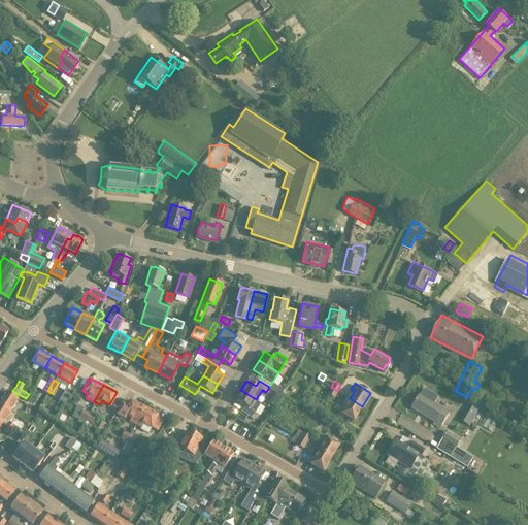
[(63,393),(68,396),(72,390),(66,387),(63,393)]
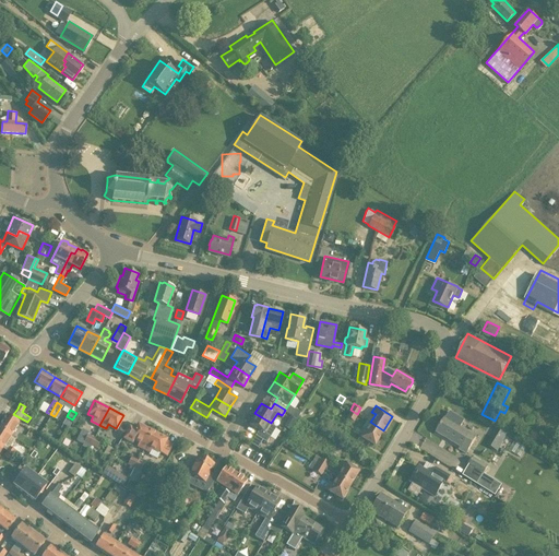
[(354,420),(357,414),(351,410),(346,415),(354,420)]
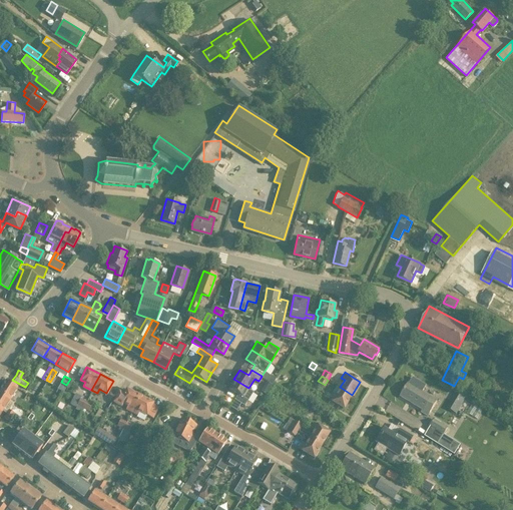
[(426,384),(413,376),(409,382),(408,381),(400,395),(423,408),(422,410),(421,409),(421,410),(428,414),(437,399),(422,390),(426,384)]
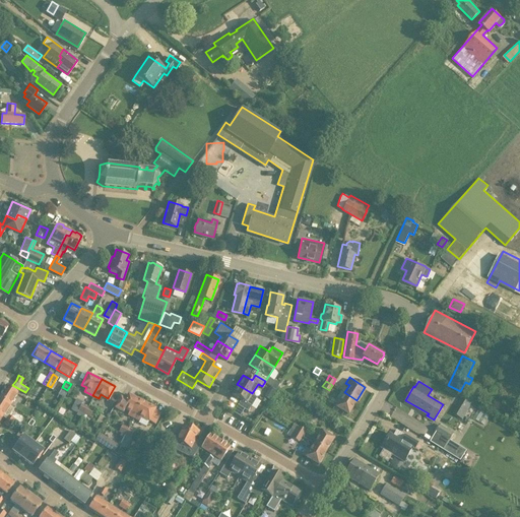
[(6,384),(0,393),(0,396),(10,403),(17,391),(6,384)]
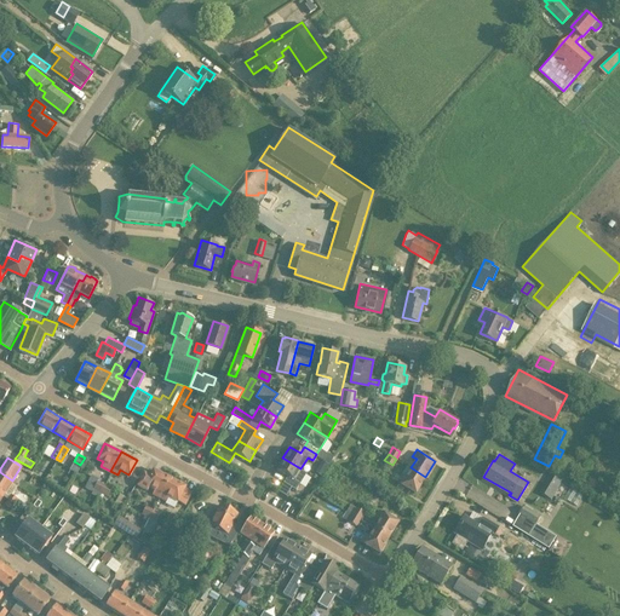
[(306,472),(300,468),(282,458),(276,467),(287,475),(277,489),(286,494),(291,485),(296,488),(299,482),(299,483),(306,472)]
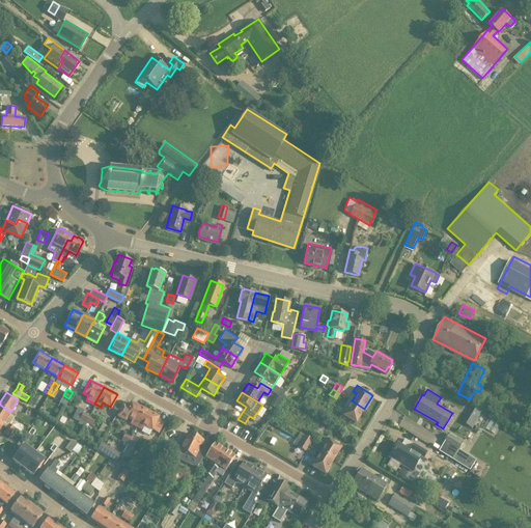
[(356,421),(364,409),(352,400),(347,408),(344,406),(340,412),(356,421)]
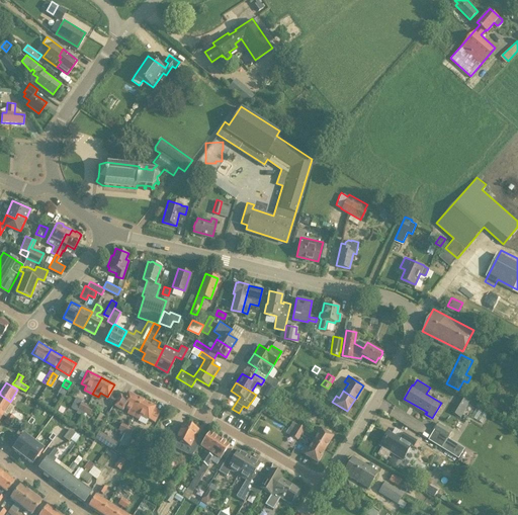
[(126,412),(133,414),(141,398),(127,392),(124,397),(120,394),(114,404),(122,408),(124,405),(128,408),(126,412)]
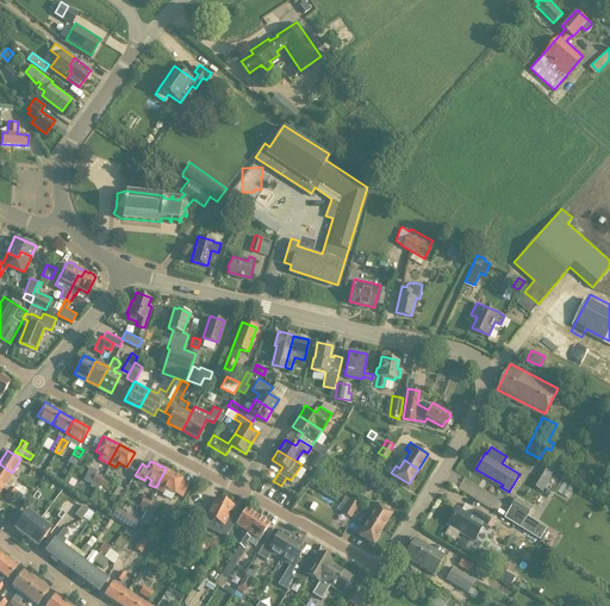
[(547,487),(554,464),(543,461),(536,483),(547,487)]
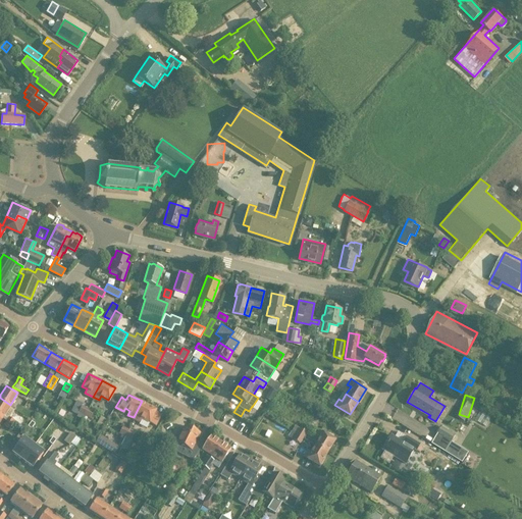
[(0,415),(2,417),(2,416),(6,419),(11,422),(14,419),(9,416),(14,409),(9,406),(10,405),(0,398),(0,415)]
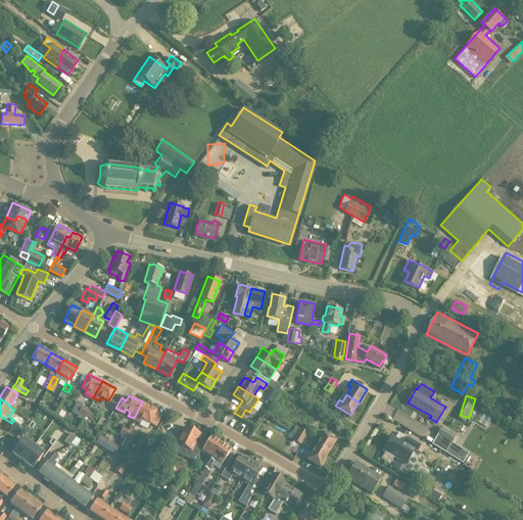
[(78,413),(79,412),(82,405),(83,403),(77,399),(72,410),(78,413)]
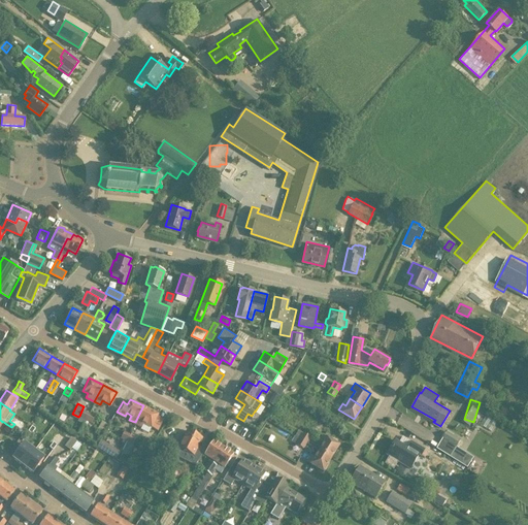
[(158,414),(143,405),(135,422),(141,425),(143,422),(157,429),(163,418),(162,418),(157,415),(158,414)]
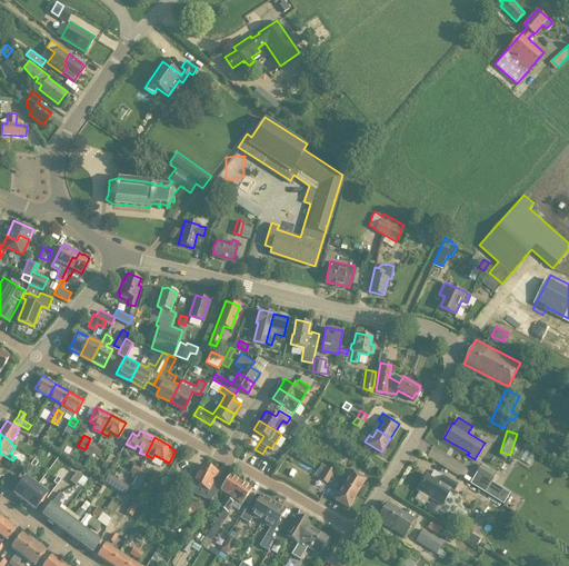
[(89,440),(86,448),(92,452),(96,444),(89,440)]
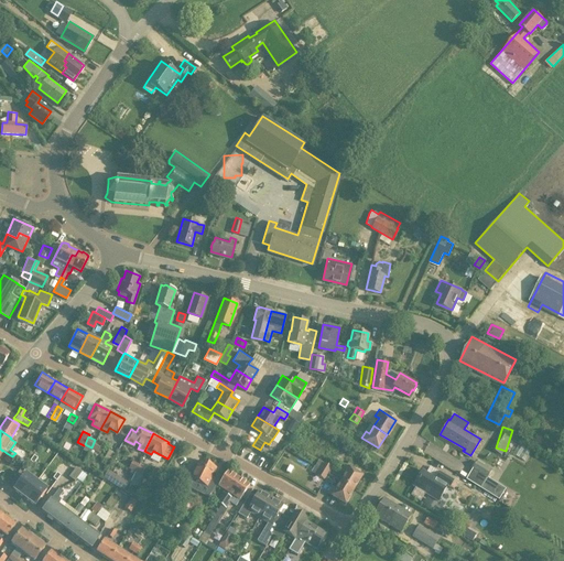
[(95,440),(91,448),(98,450),(101,443),(95,440)]
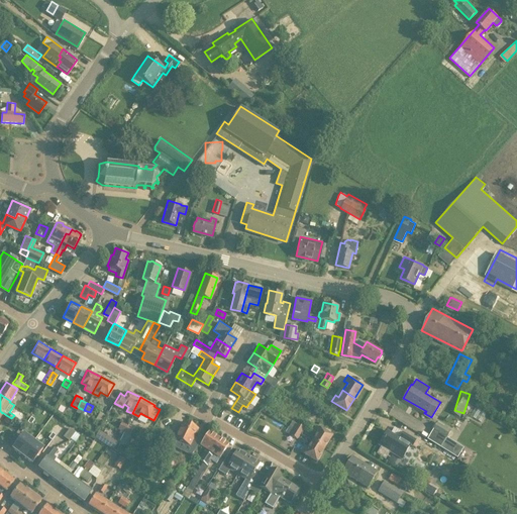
[(95,419),(101,423),(106,414),(99,410),(95,419)]
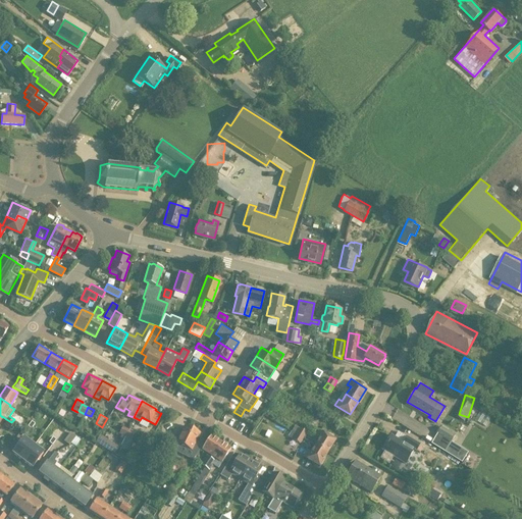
[(200,431),(185,423),(176,440),(178,442),(175,449),(193,458),(201,445),(195,442),(200,431)]
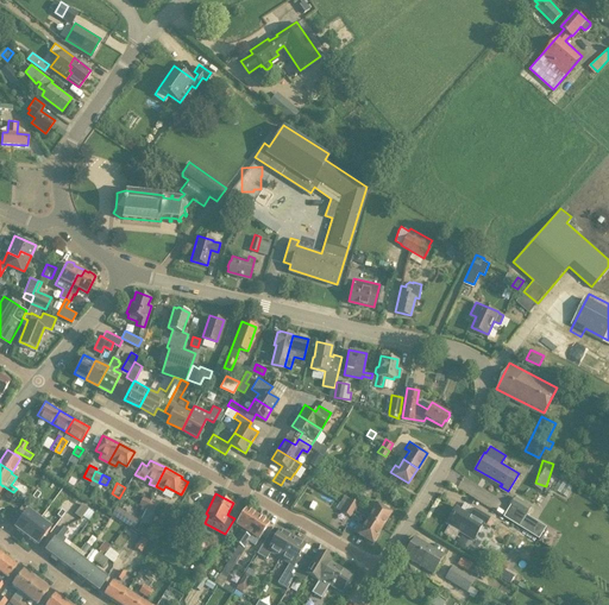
[(344,493),(340,500),(353,508),(357,502),(344,493)]
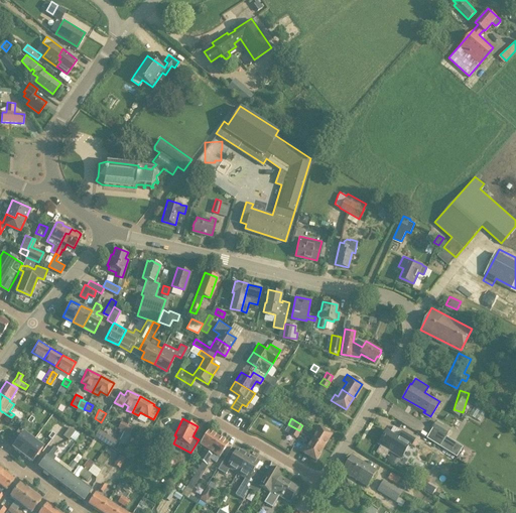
[(118,426),(124,429),(127,423),(121,420),(118,426)]
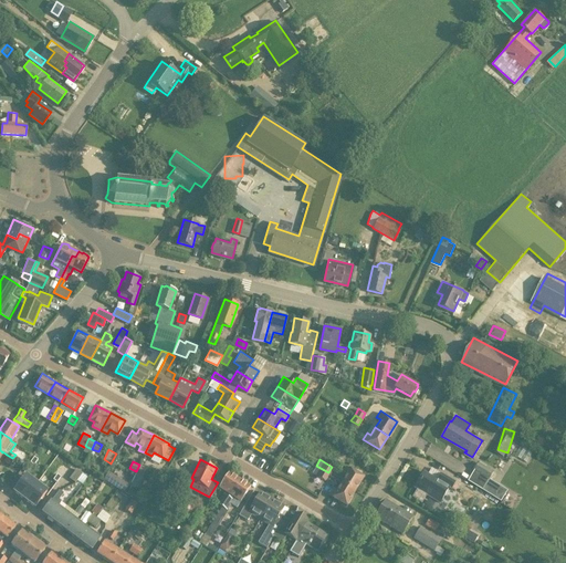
[(507,489),(489,478),(494,470),(480,461),(469,479),(501,500),(507,489)]
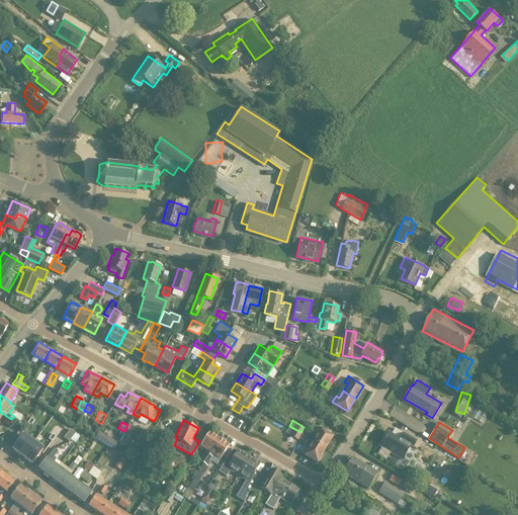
[(134,428),(127,425),(124,431),(121,436),(127,439),(134,428)]
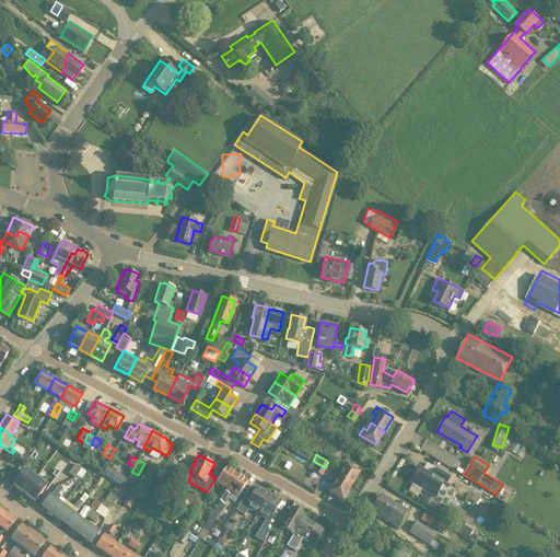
[(342,468),(338,476),(351,484),(360,471),(342,460),(339,466),(342,468)]
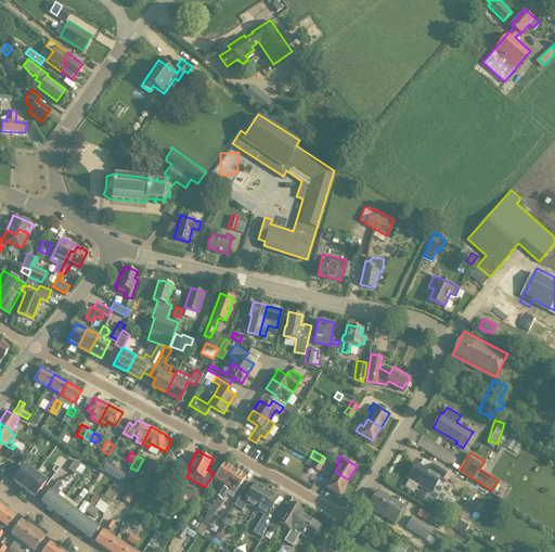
[(82,472),(87,462),(74,457),(71,467),(82,472)]
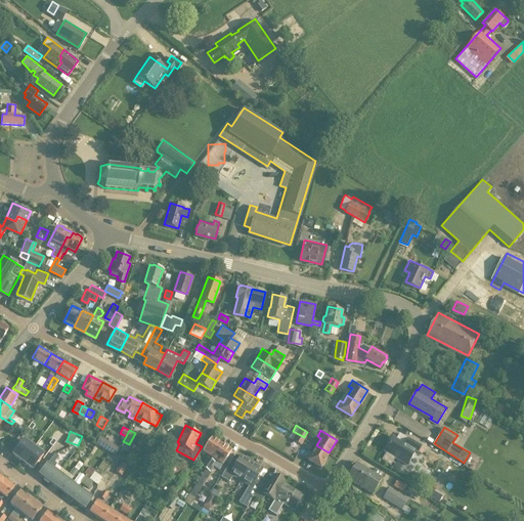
[(301,443),(304,437),(293,431),(289,436),(301,443)]
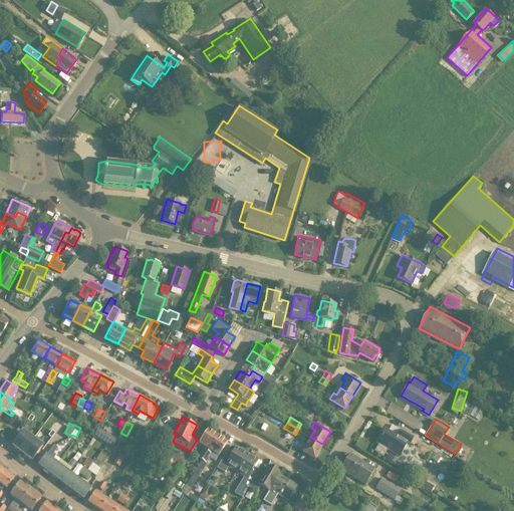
[(413,436),(401,428),(397,434),(384,426),(379,434),(381,435),(377,441),(378,442),(374,449),(382,454),(387,447),(399,454),(407,440),(409,442),(413,436)]
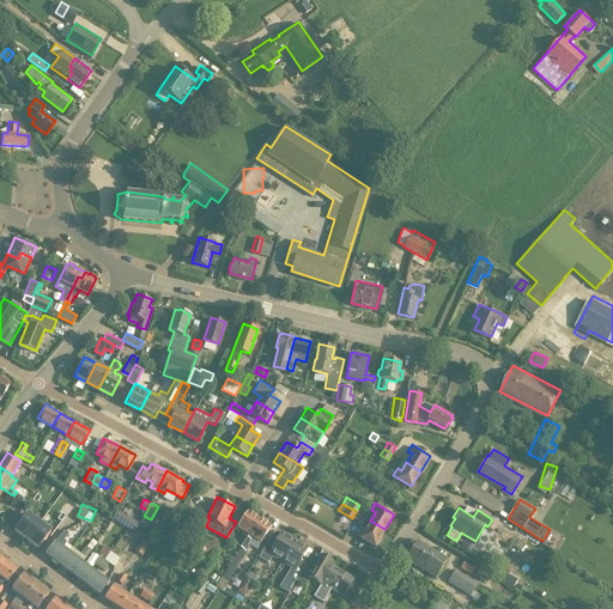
[(126,525),(131,517),(117,509),(113,517),(126,525)]
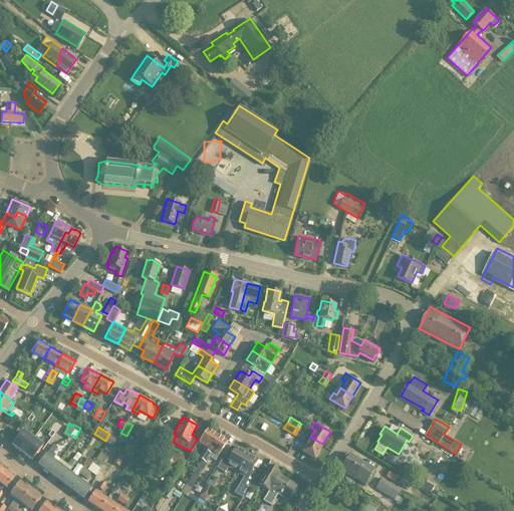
[(197,455),(201,458),(217,434),(208,428),(199,441),(204,445),(197,455)]
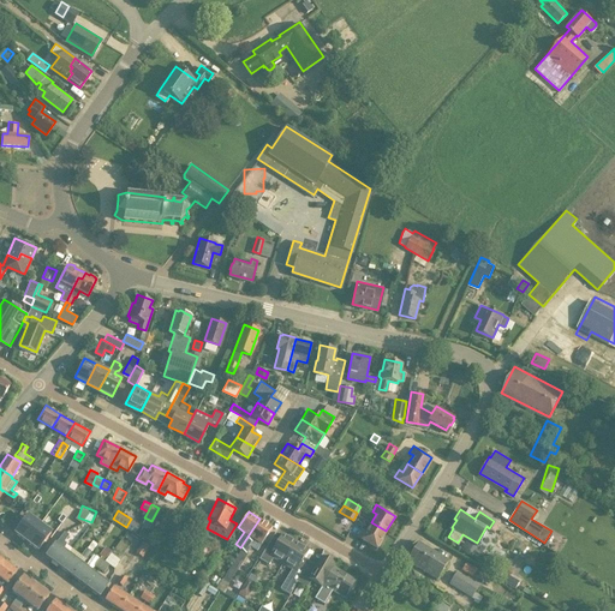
[(39,522),(28,514),(15,531),(27,539),(39,522)]
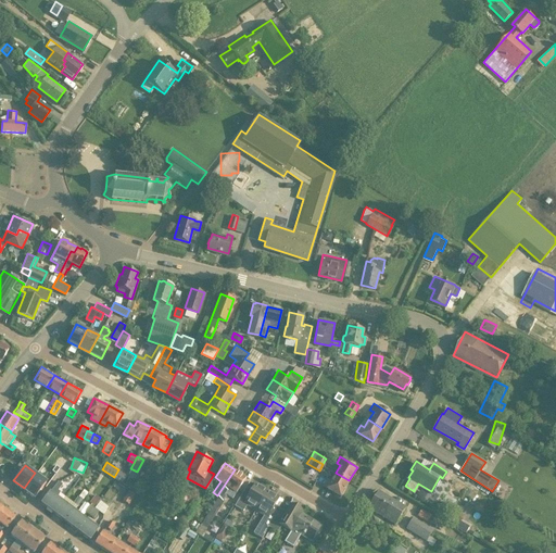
[(245,476),(235,469),(217,495),(223,499),(227,493),(232,497),(245,476)]
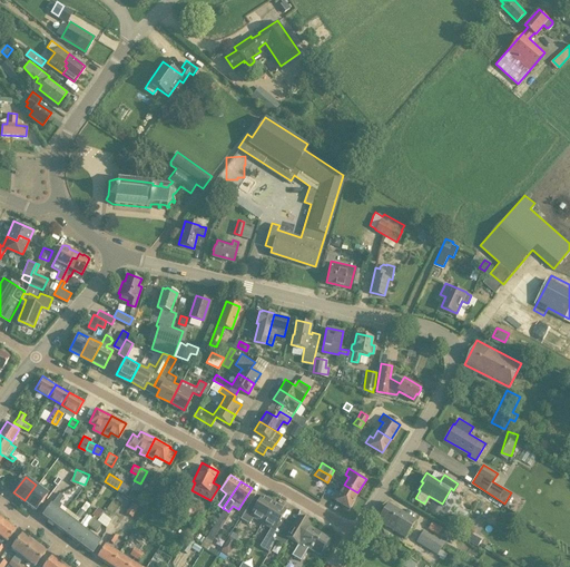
[(47,492),(36,485),(25,500),(35,509),(47,492)]
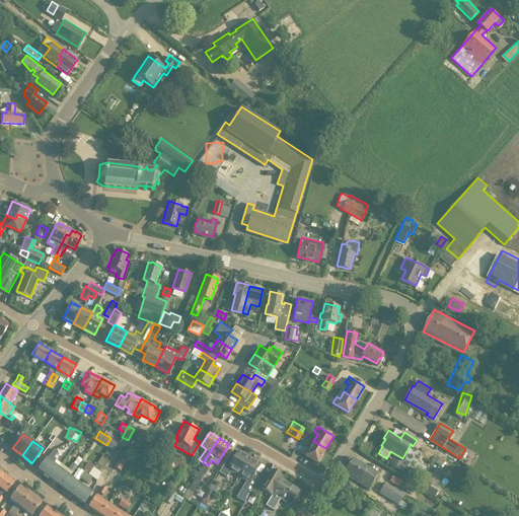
[(317,461),(325,448),(313,441),(309,447),(305,445),(301,451),(317,461)]
